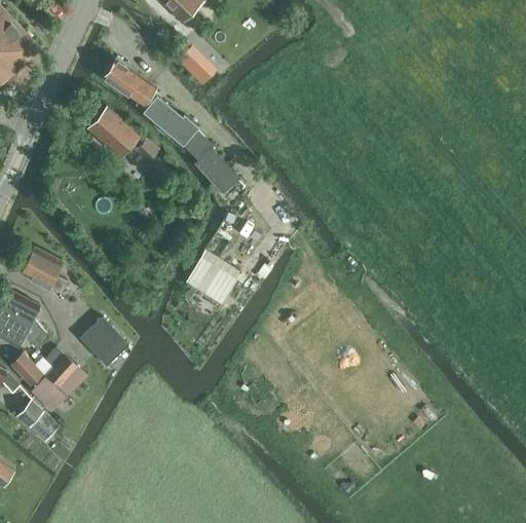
[(160,0),(188,28),(192,24),(187,19),(204,0),(160,0)]
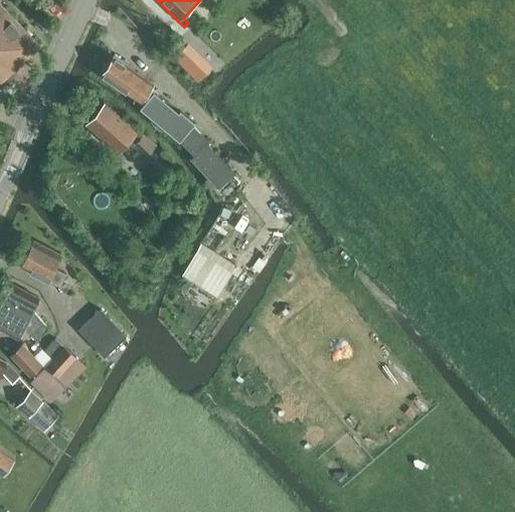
[(0,84),(39,48),(0,6),(0,84)]
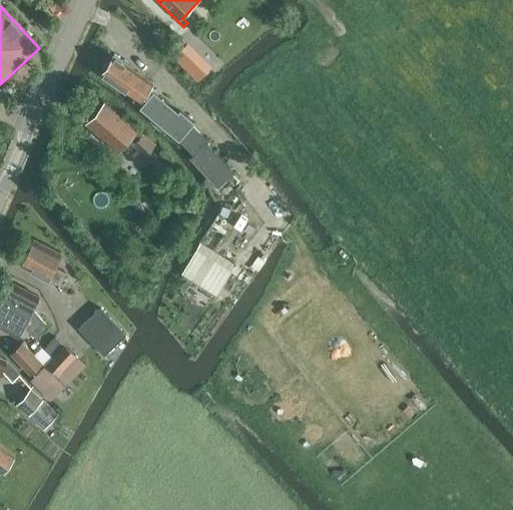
[(184,47),(172,58),(196,82),(208,71),(184,47)]
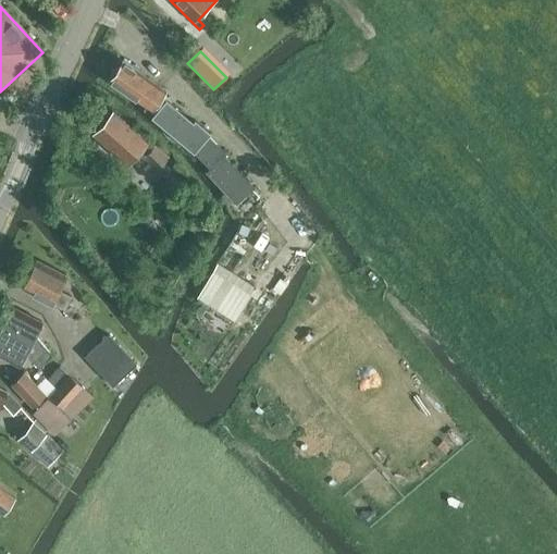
[(224,60),(239,76),(249,66),(233,51),(224,60)]
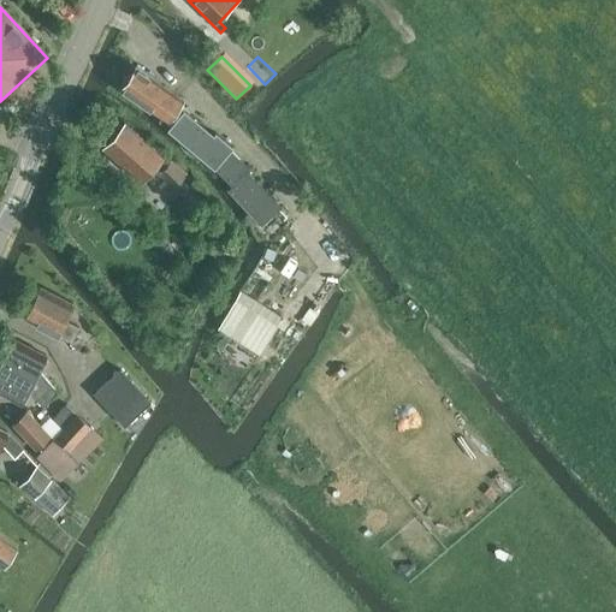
[(183,102),(136,69),(120,91),(161,119),(159,123),(167,130),(214,168),(232,188),(227,192),(261,227),(280,209),(248,174),(250,172),(229,152),(231,149),(215,135),(213,137),(183,112),(181,116),(176,112),(183,102)]
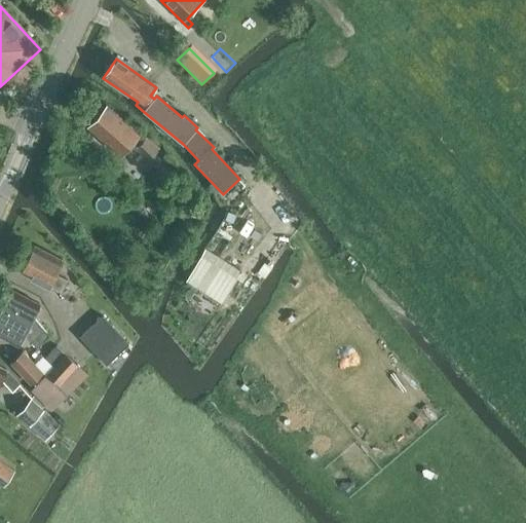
[(87,126),(120,157),(140,136),(106,106),(87,126)]
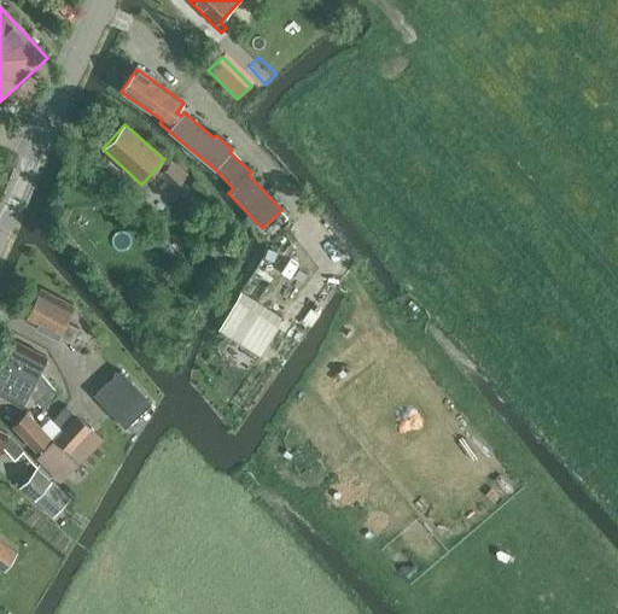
[(158,175),(174,192),(190,177),(174,161),(158,175)]
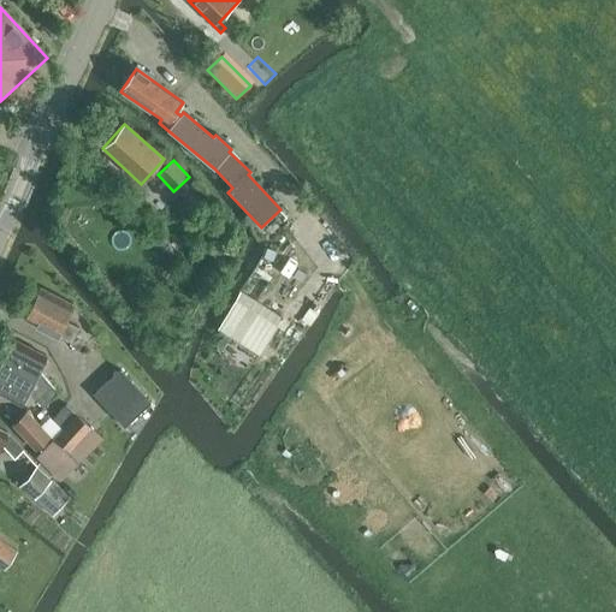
[(24,320),(57,337),(57,336),(71,343),(78,330),(64,322),(72,307),(40,290),(24,320)]
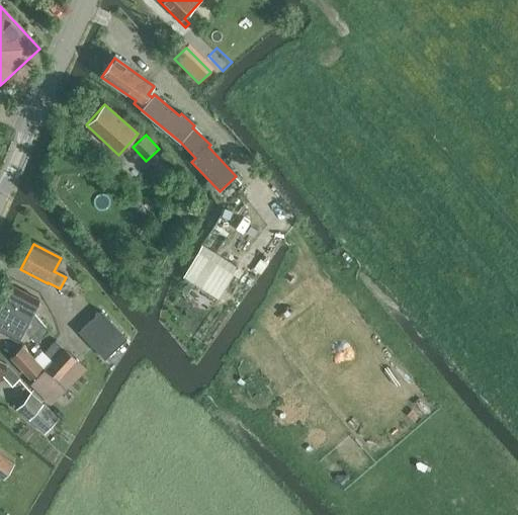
[(238,309),(240,310),(251,289),(255,283),(199,252),(184,277),(238,309)]
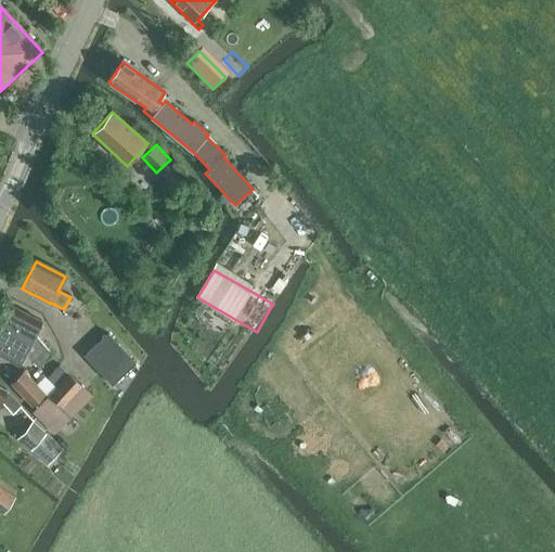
[(12,307),(1,329),(30,344),(46,362),(52,357),(35,335),(41,322),(12,307)]
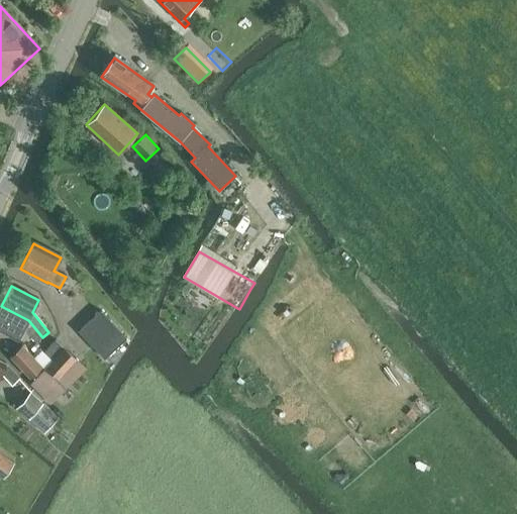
[(28,320),(1,306),(0,307),(0,331),(17,341),(23,329),(35,342),(42,337),(28,320)]
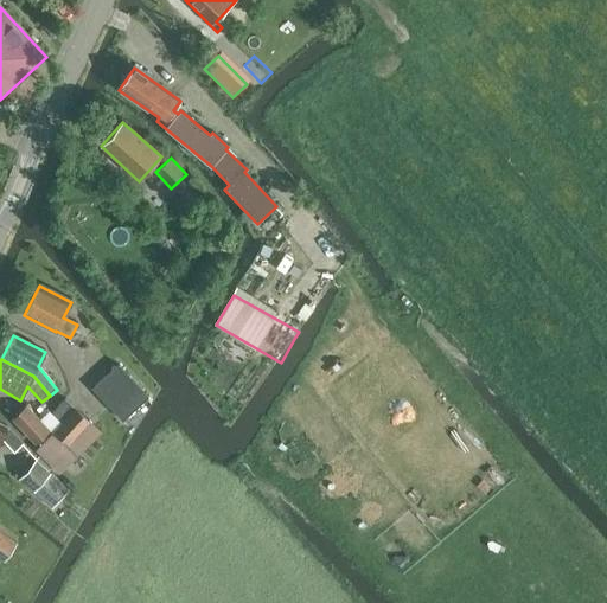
[(91,387),(112,408),(125,422),(147,399),(123,376),(113,386),(103,377),(91,387)]
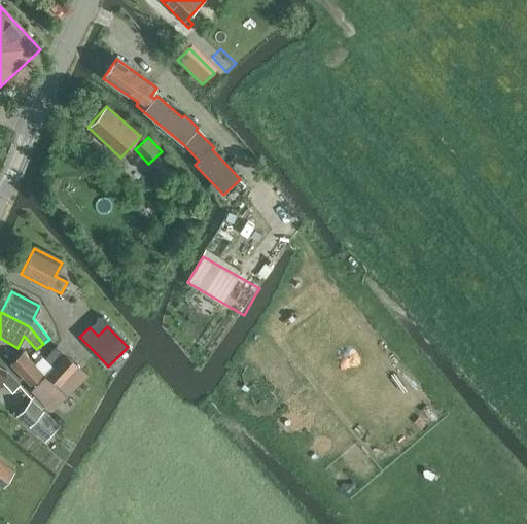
[(44,361),(53,370),(66,356),(57,348),(44,361)]
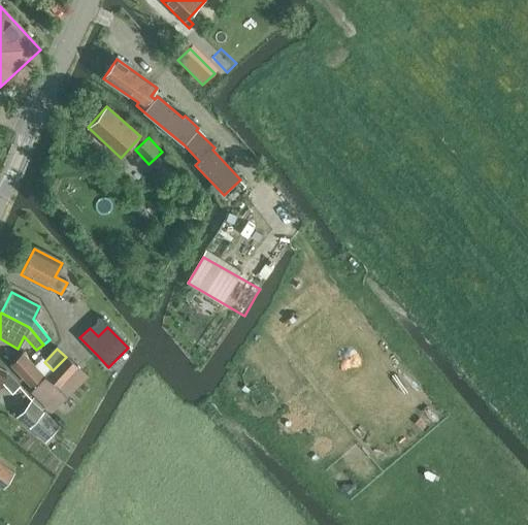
[(10,366),(30,388),(42,376),(23,355),(10,366)]
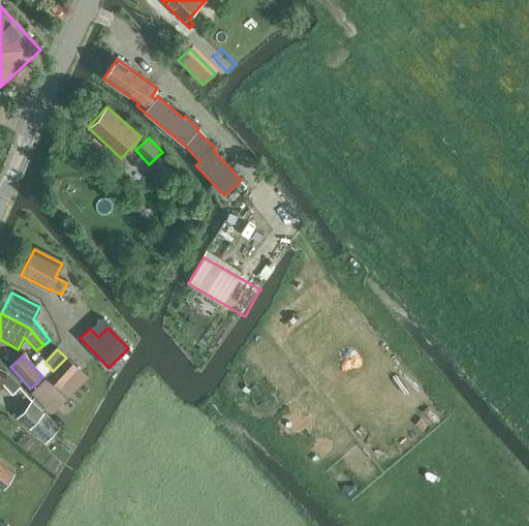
[(53,371),(44,380),(31,393),(52,413),(88,378),(66,358),(53,371)]
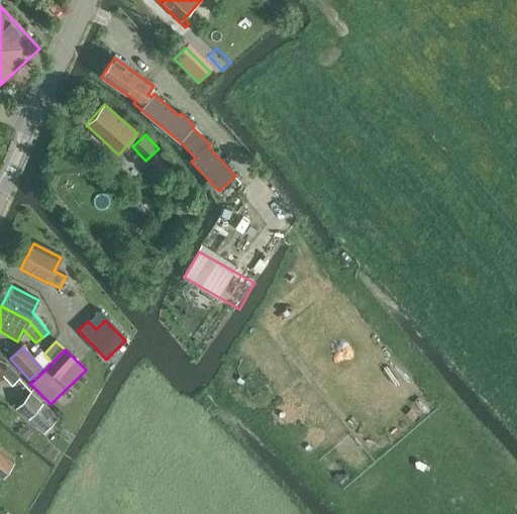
[(0,375),(11,387),(19,380),(5,366),(0,362),(0,375)]
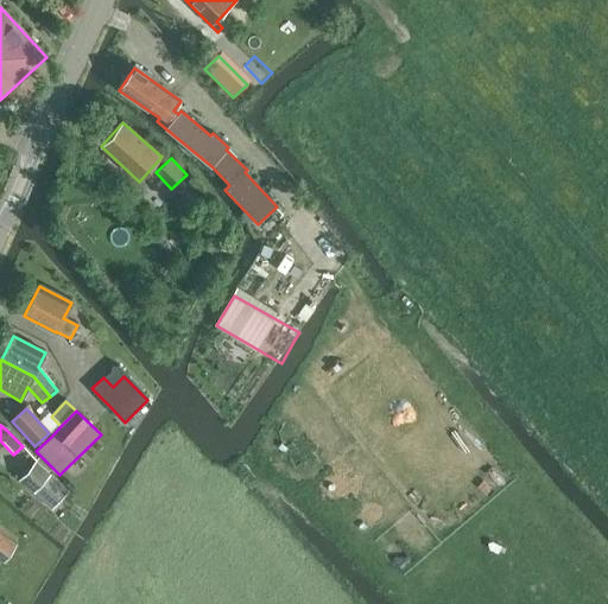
[(19,482),(33,495),(50,476),(35,463),(19,482)]
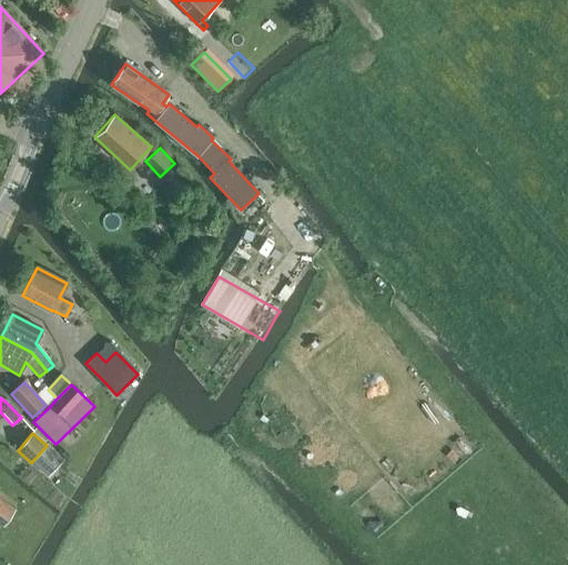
[(0,524),(3,527),(16,511),(0,500),(0,524)]
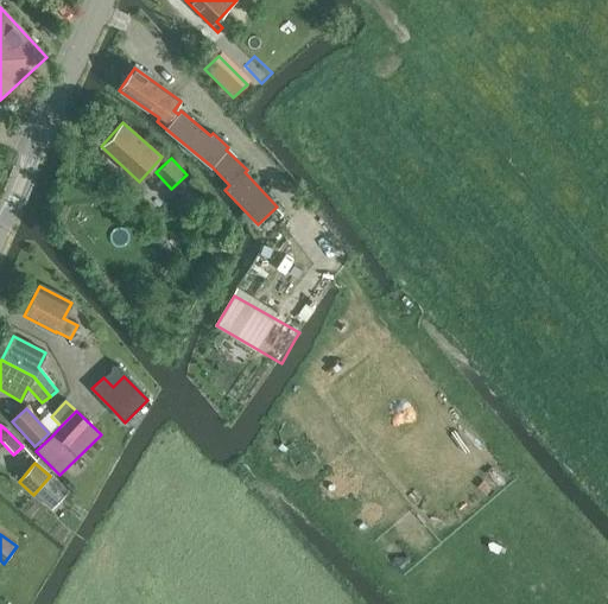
All buildings are outlined.
